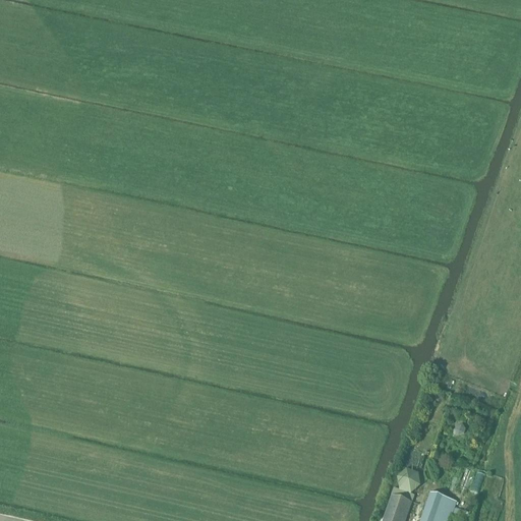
[(462,423),(455,427),(460,437),(467,431),(462,423)]
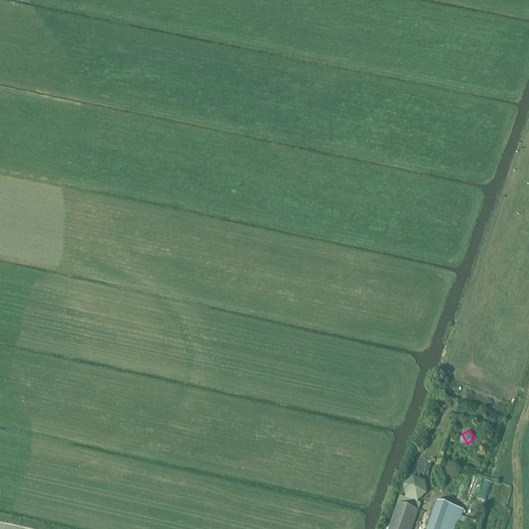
[(416,502),(427,494),(424,483),(413,478),(404,486),(406,498),(416,502)]
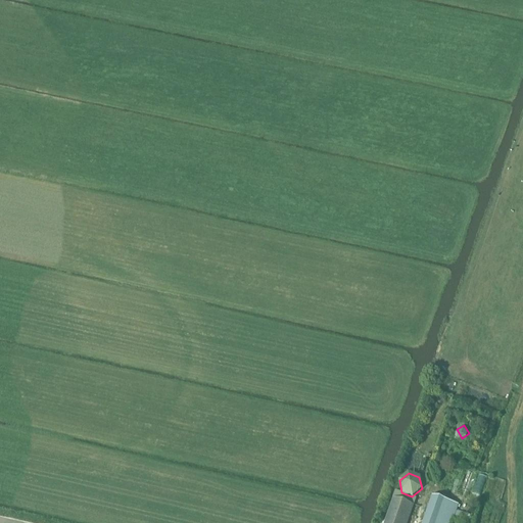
[(396,491),(393,500),(384,522),(407,522),(416,497),(396,491)]
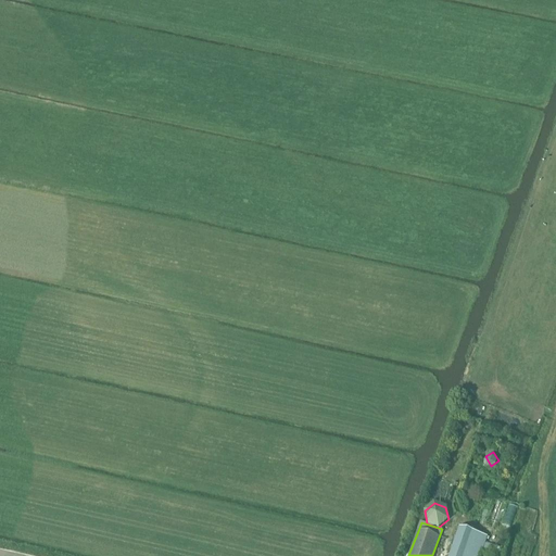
[(458,528),(449,555),(480,555),(481,553),(489,555),(491,550),(492,546),(485,544),(484,544),(487,538),(458,528)]
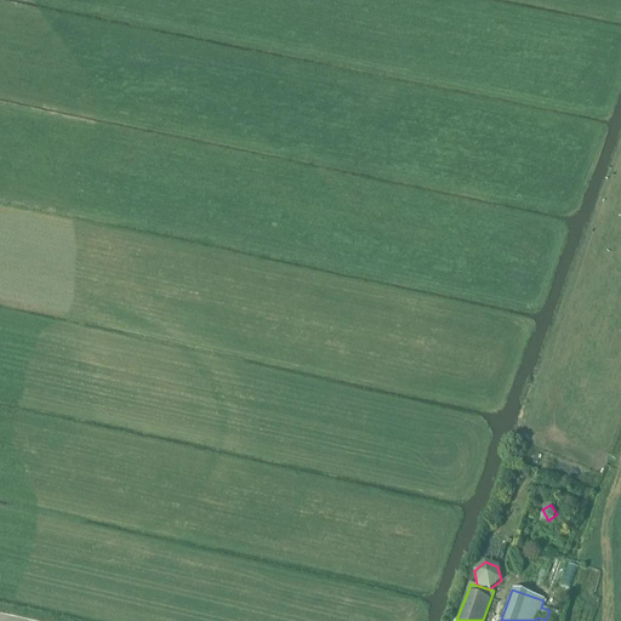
[(551,610),(546,620),(557,620),(559,614),(551,610)]
